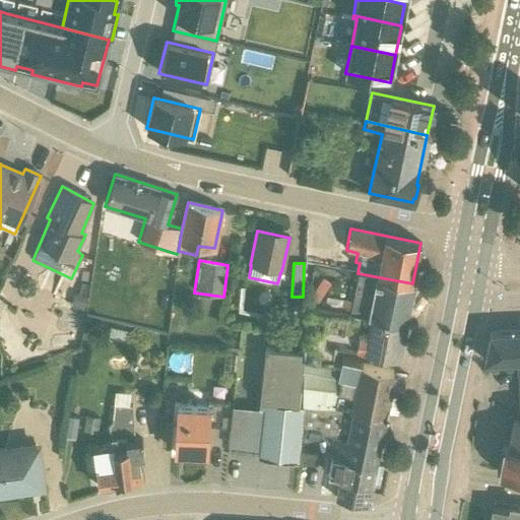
[(340,310),(340,314),(404,324),(412,283),(358,273),(351,300),(330,297),(328,308),(340,310)]
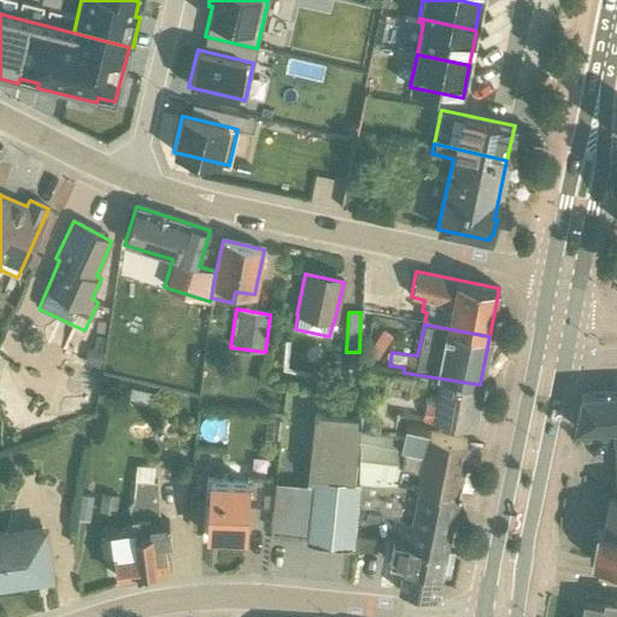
[(88,347),(83,363),(99,368),(103,352),(100,351),(104,341),(94,338),(90,348),(88,347)]
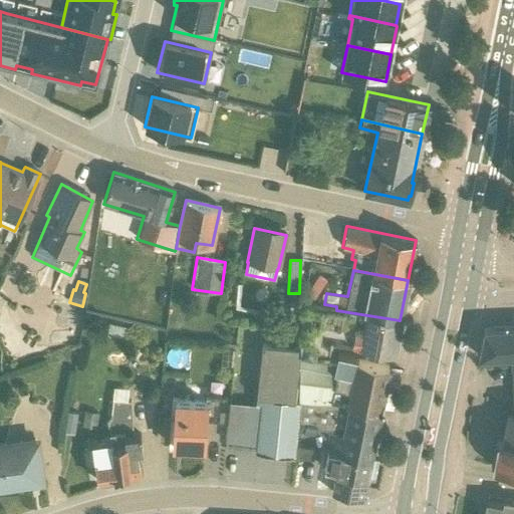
[(400,320),(336,310),(305,304),(304,314),(317,316),(317,323),(299,320),(298,352),(328,355),(330,341),(393,353),(400,320)]
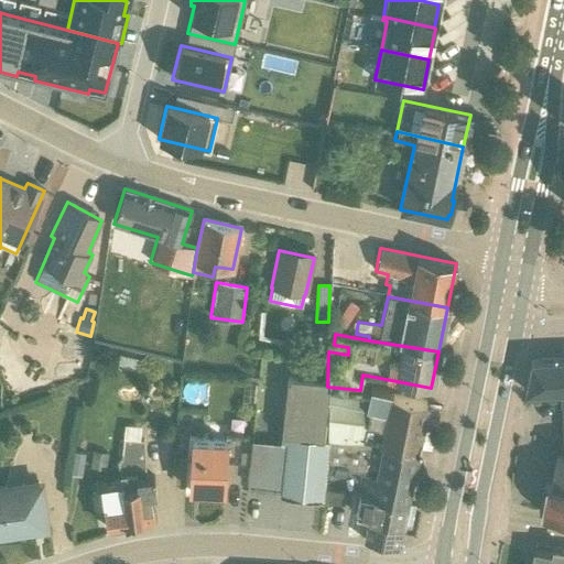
[(119,356),(117,367),(140,371),(142,360),(119,356)]
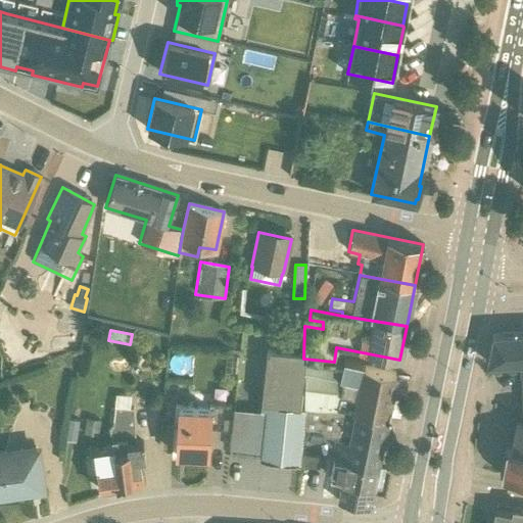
[(489,349),(486,363),(521,362),(521,375),(522,374),(522,333),(492,335),(489,349)]
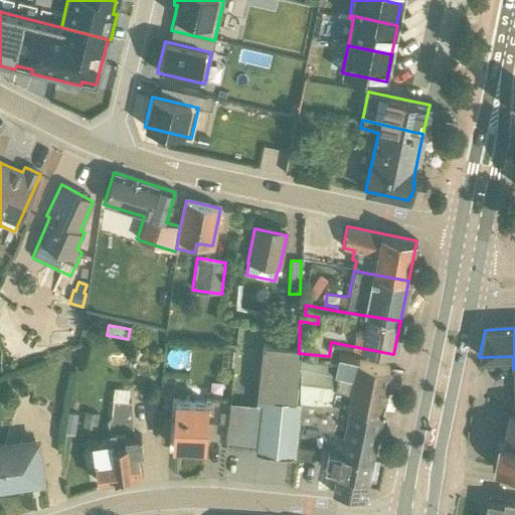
[(229,402),(225,443),(256,446),(256,453),(294,457),(298,425),(301,403),(299,353),(263,345),(255,403),(229,402)]
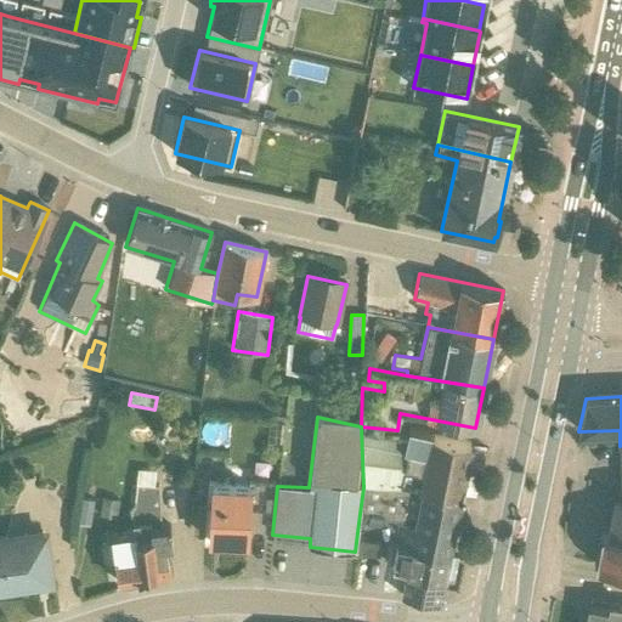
[(473,442),(407,429),(407,433),(397,430),(361,427),(363,487),(462,497),(473,442)]
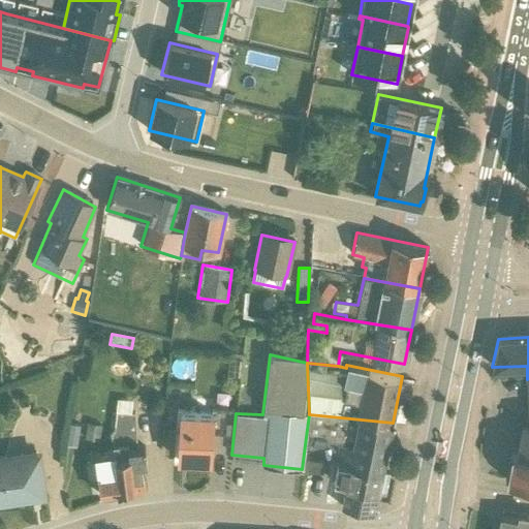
[(131,400),(116,399),(114,429),(111,433),(113,452),(120,492),(144,488),(141,465),(147,464),(144,446),(135,447),(134,413),(131,412),(131,400)]
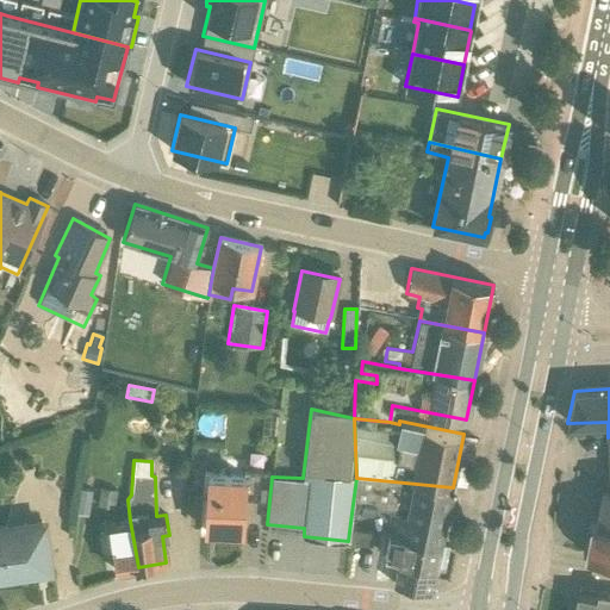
[(246,475),(209,473),(205,530),(242,533),(246,475)]
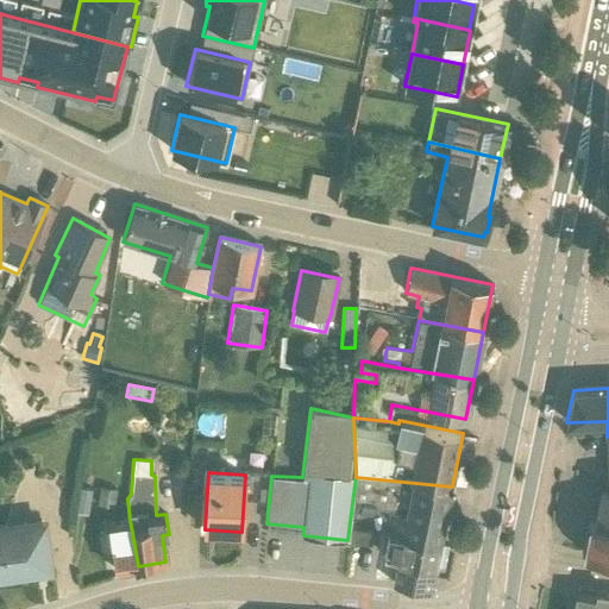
[(452,487),(356,477),(352,503),(362,504),(358,518),(372,520),(375,507),(389,509),(387,531),(440,541),(452,487)]
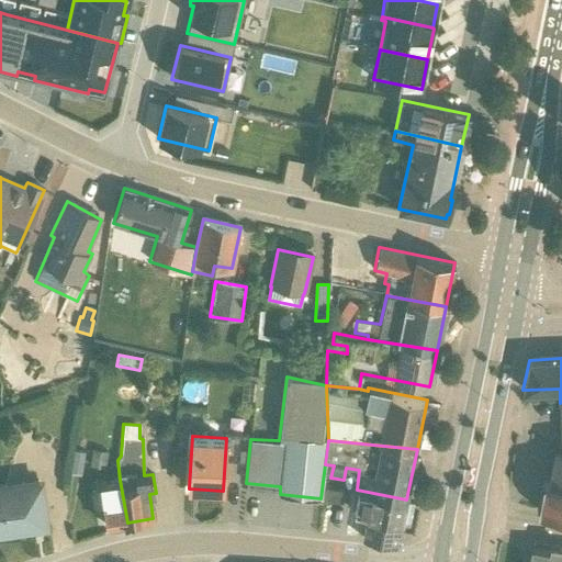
[(543,470),(539,497),(561,502),(561,444),(553,442),(548,470),(543,470)]
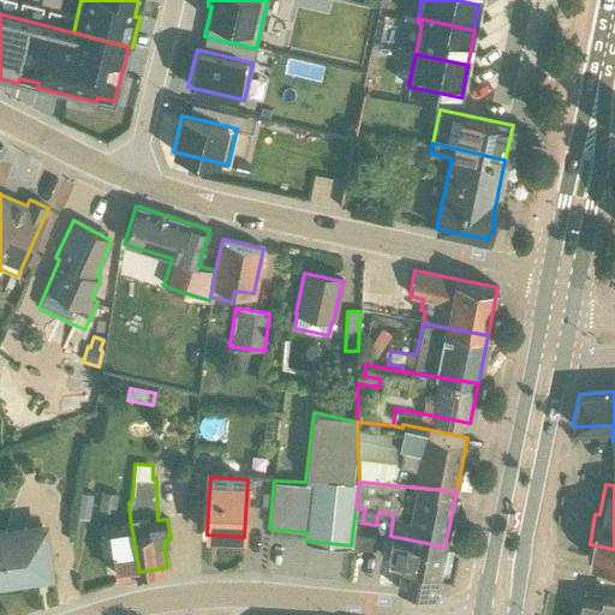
[(101,491),(97,509),(113,513),(117,495),(101,491)]
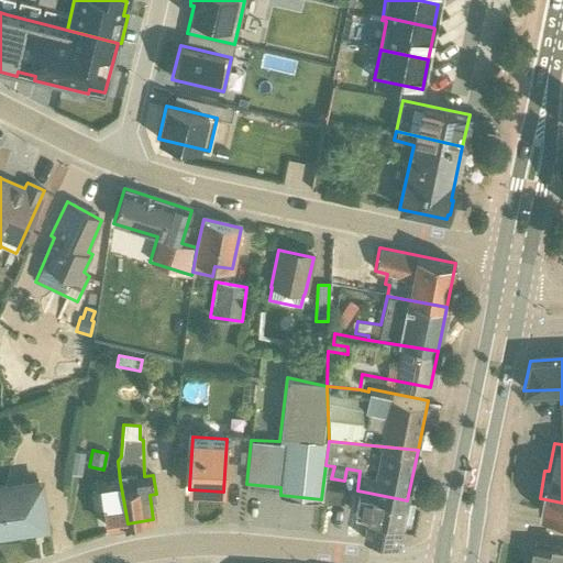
[(85,453),(74,451),(69,473),(81,475),(85,453)]
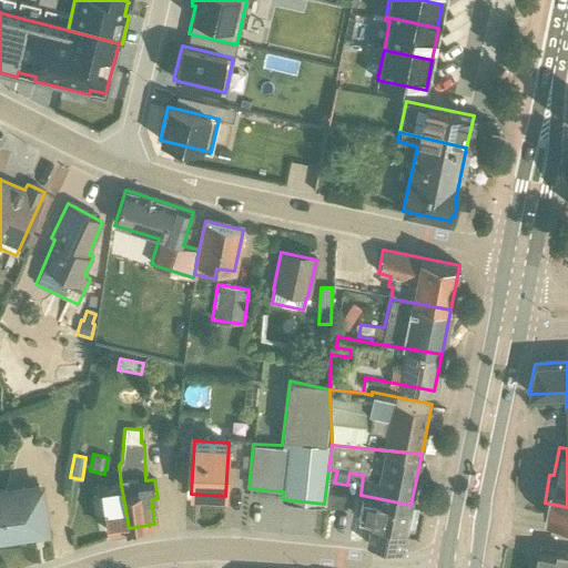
[(0,488),(0,541),(50,535),(43,484),(0,488)]
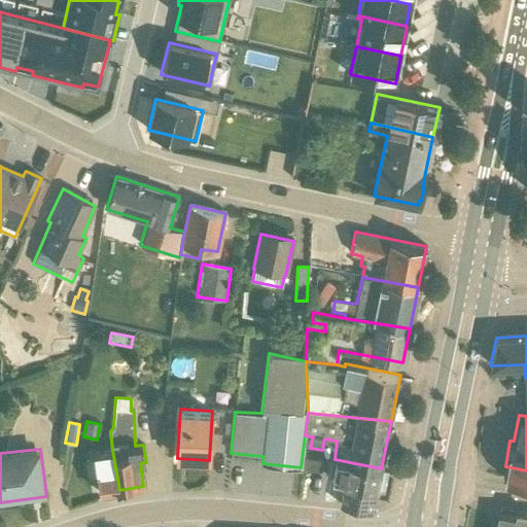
[(95,459),(84,460),(86,475),(86,476),(97,475),(99,492),(119,490),(112,450),(94,454),(95,459)]
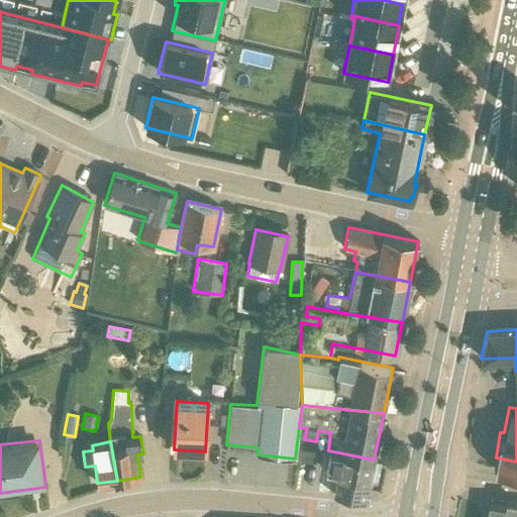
[(374,459),(328,450),(325,471),(337,474),(333,495),(365,502),(374,459)]
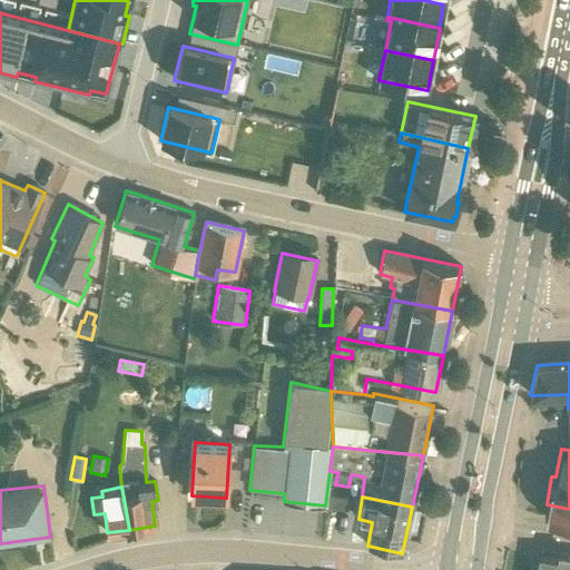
[(539,544),(533,569),(569,569),(569,543),(558,541),(557,548),(539,544)]
